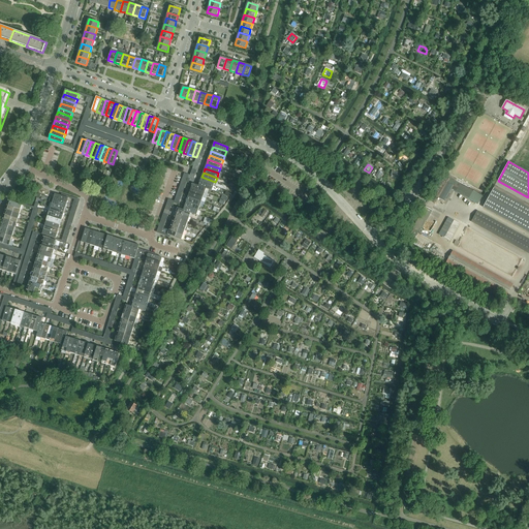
[(215,182),(201,177),(200,182),(214,186),(215,182)]
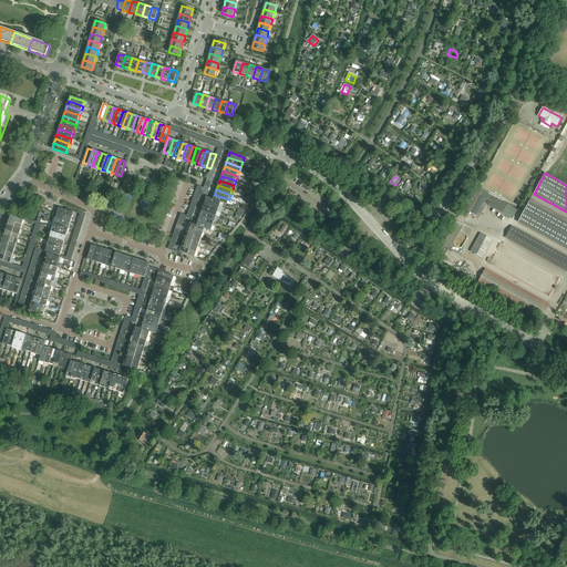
[(215,195),(213,199),(224,204),(227,205),(229,199),(215,195)]
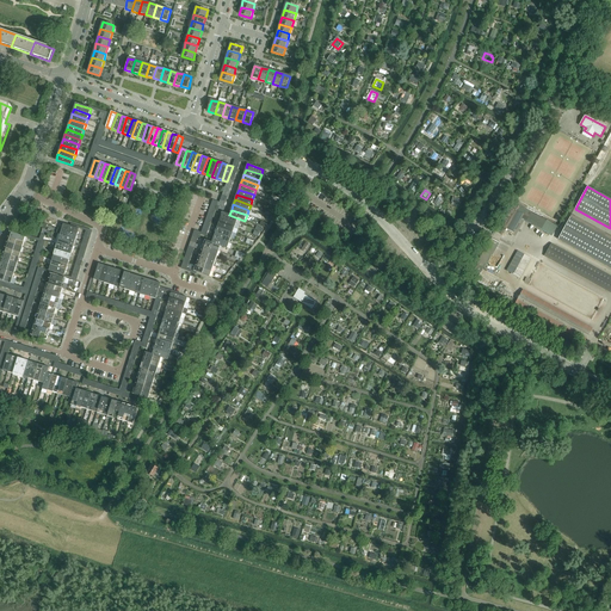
[(241,220),(229,215),(223,213),(221,217),(236,223),(240,224),(241,220)]
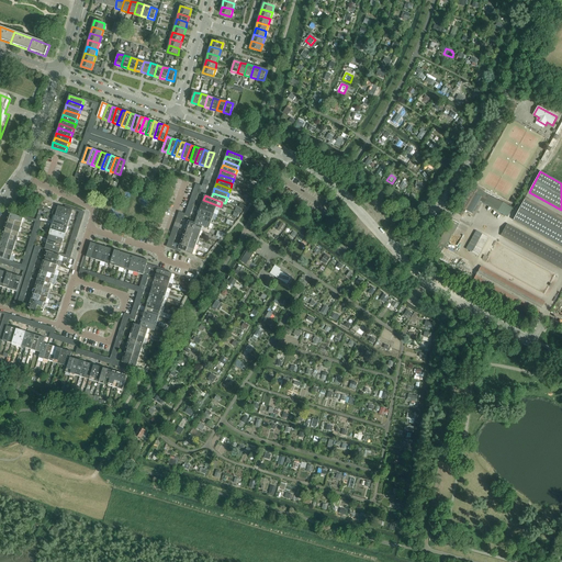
[(217,205),(203,200),(201,205),(215,210),(217,205)]
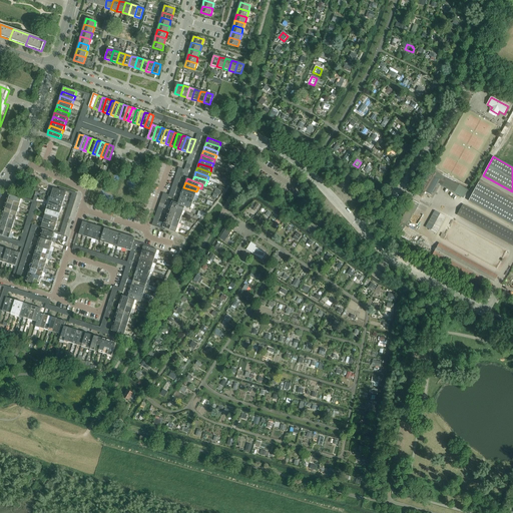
[(512,201),(479,182),(468,201),(512,225),(512,201)]
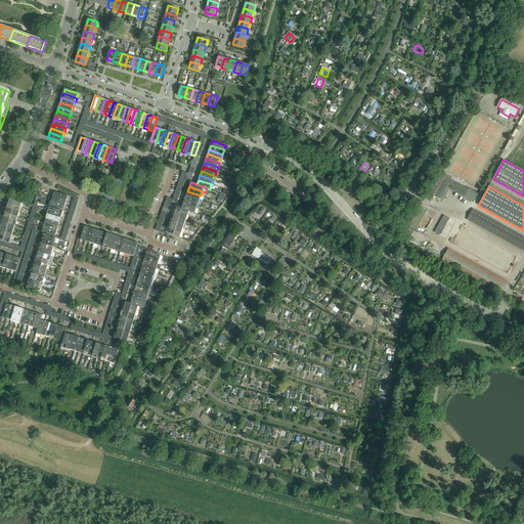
[(201,195),(187,191),(186,195),(200,200),(201,195)]
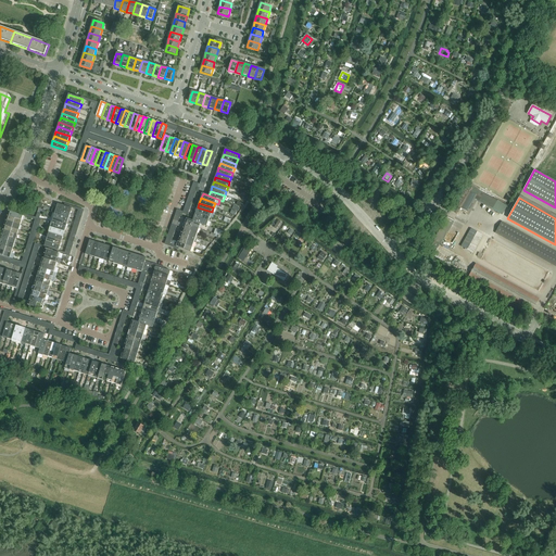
[(72,209),(58,204),(57,209),(71,213),(72,209)]
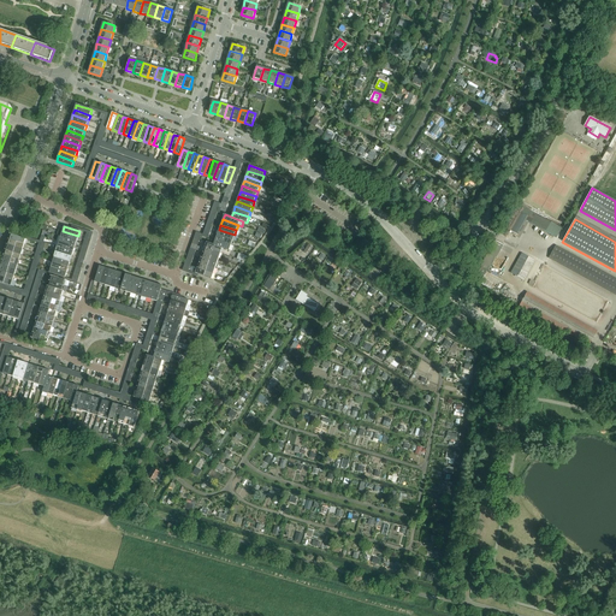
[(235,235),(219,230),(217,235),(232,241),(235,235)]
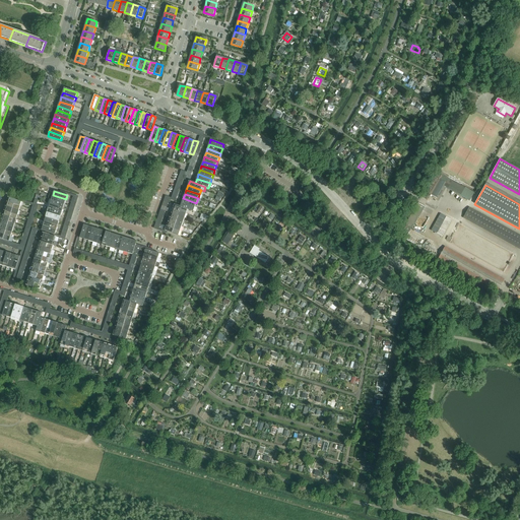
[(66,199),(53,195),(52,199),(65,203),(66,199)]
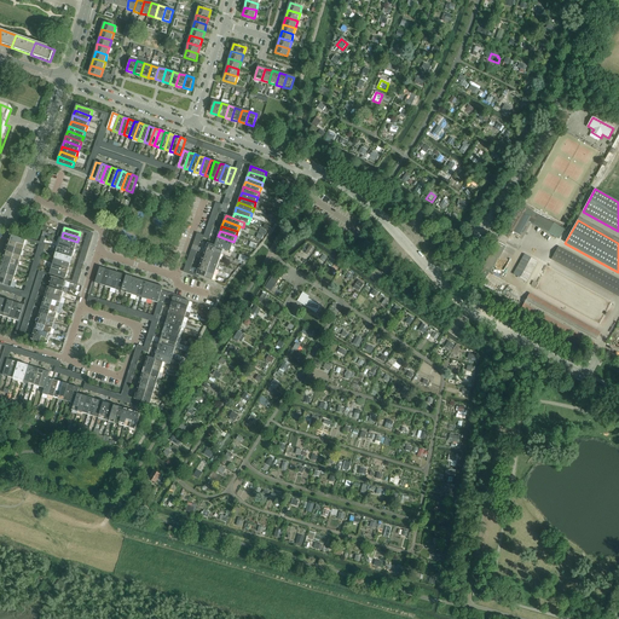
[(25,241),(10,236),(9,241),(24,246),(25,241)]
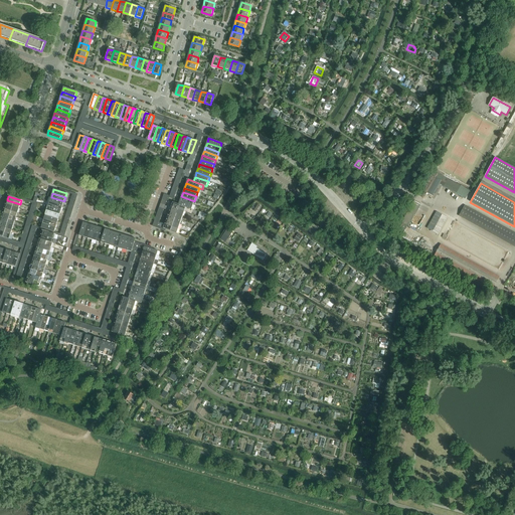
[(194,201),(181,196),(180,200),(193,205),(194,201)]
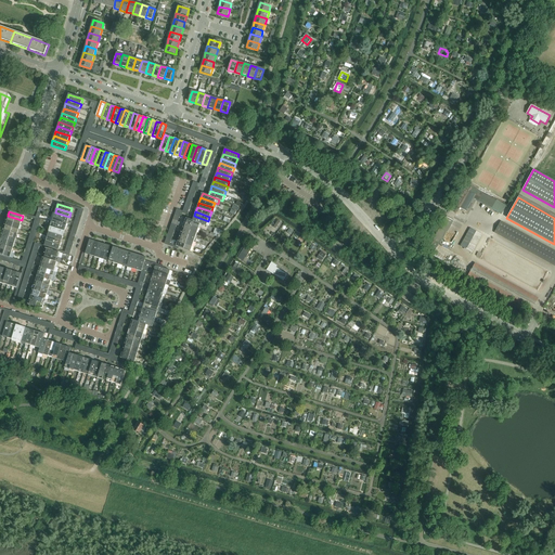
[(69,217),(55,213),(53,218),(67,222),(69,217)]
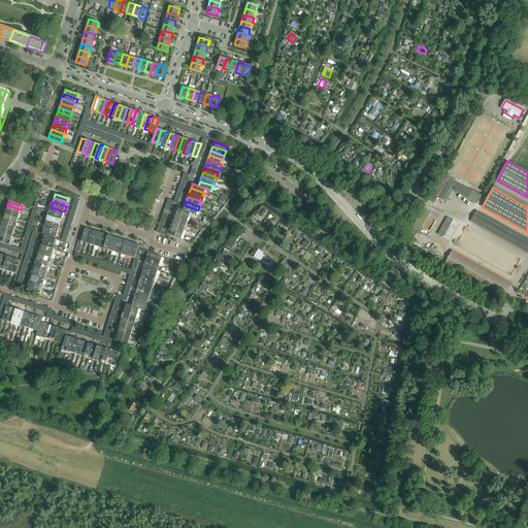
[(21,209),(7,205),(6,209),(20,213),(21,209)]
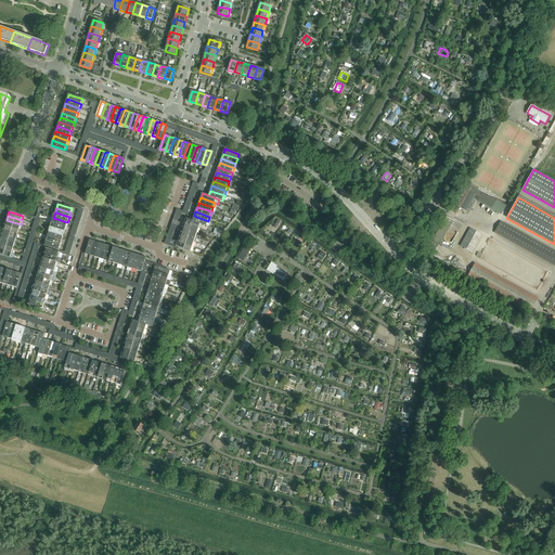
[(208,221),(194,216),(192,220),(201,223),(206,226),(208,221)]
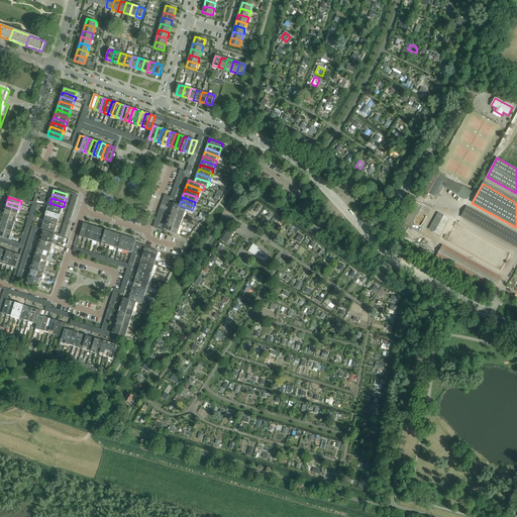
[(63,207),(49,203),(48,207),(62,211),(63,207)]
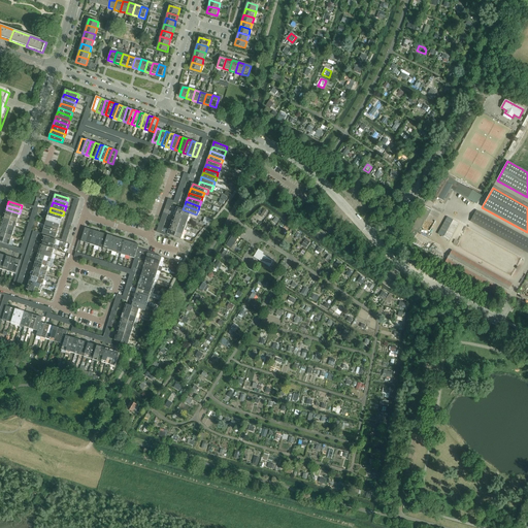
[(183,209),(177,207),(175,212),(189,218),(191,212),(183,209)]
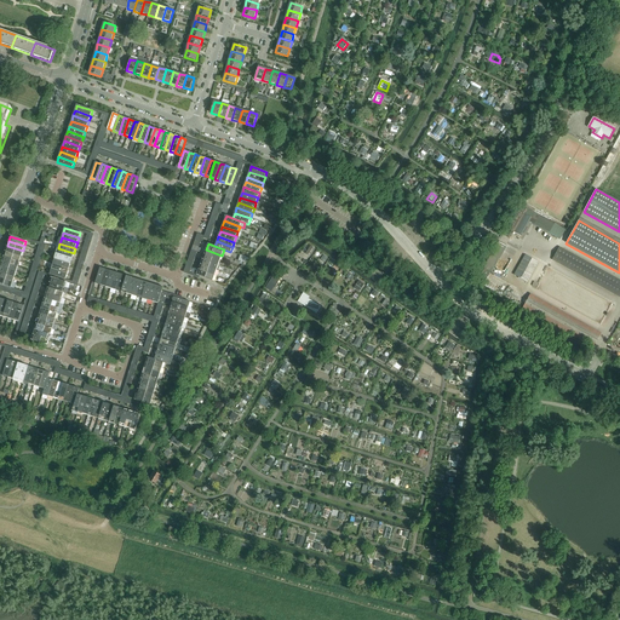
[(23,251),(7,246),(5,252),(21,257),(23,251)]
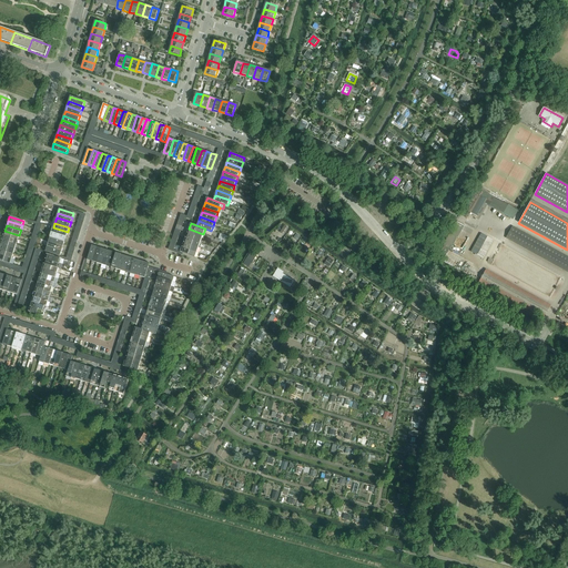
[(285,225),(281,232),(285,235),(290,229),(285,225)]
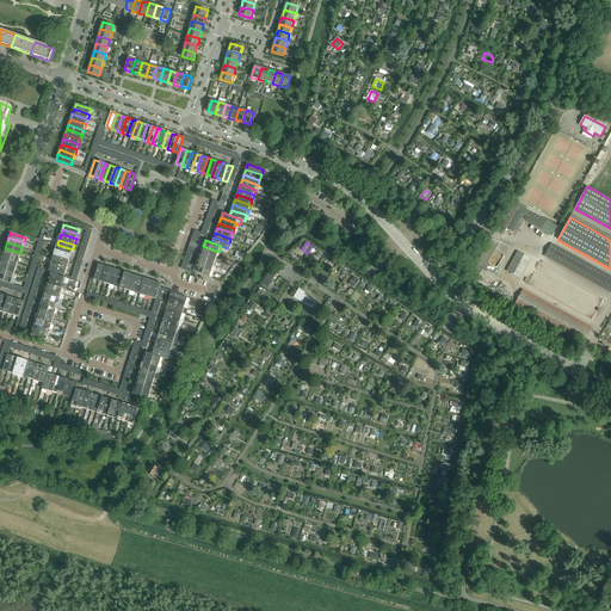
[(73,250),(57,245),(55,250),(72,254),(73,250)]
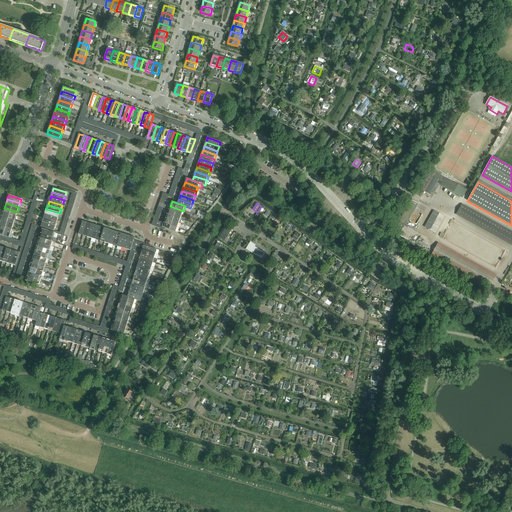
[(511,232),(462,205),(457,215),(511,245),(511,232)]
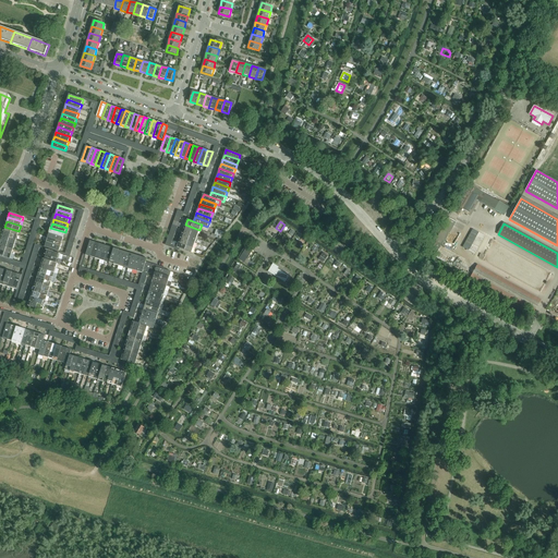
[(199,230),(185,225),(184,229),(198,234),(199,230)]
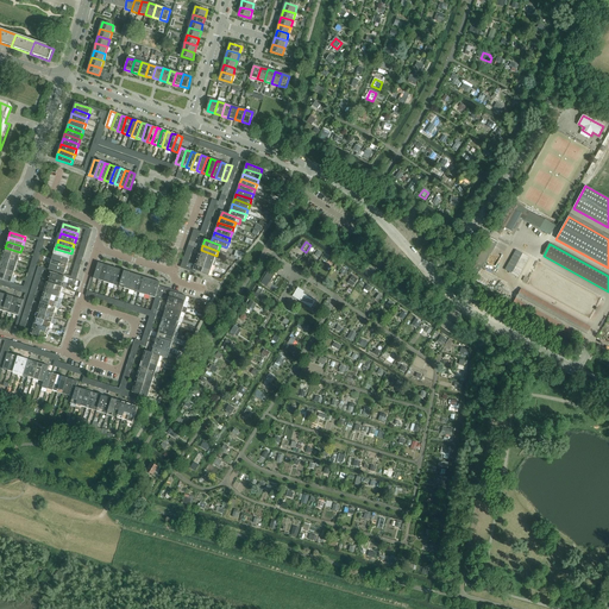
[(20,252),(5,248),(4,252),(19,257),(20,252)]
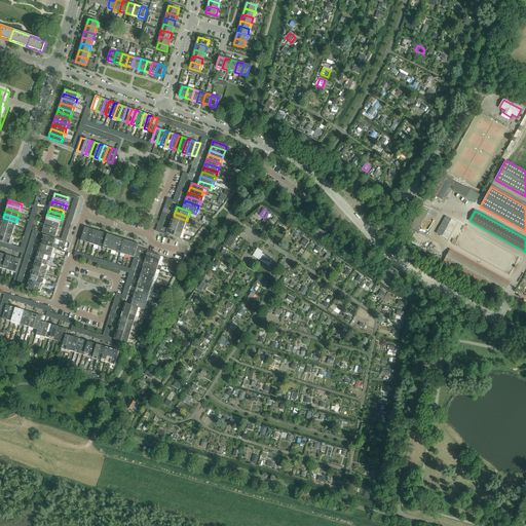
[(62,219),(47,215),(46,220),(60,224),(62,219)]
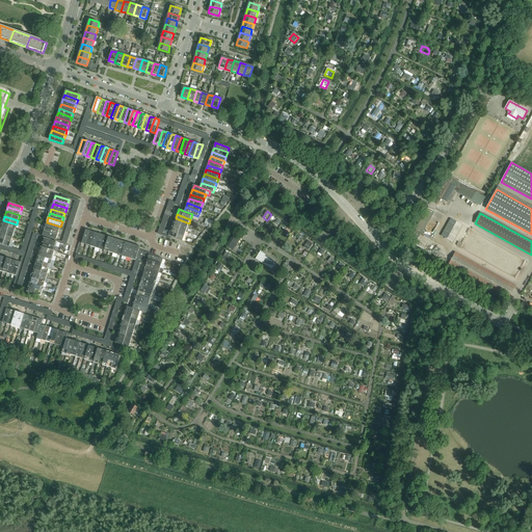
[(189,223),(176,218),(174,222),(187,228),(189,223)]
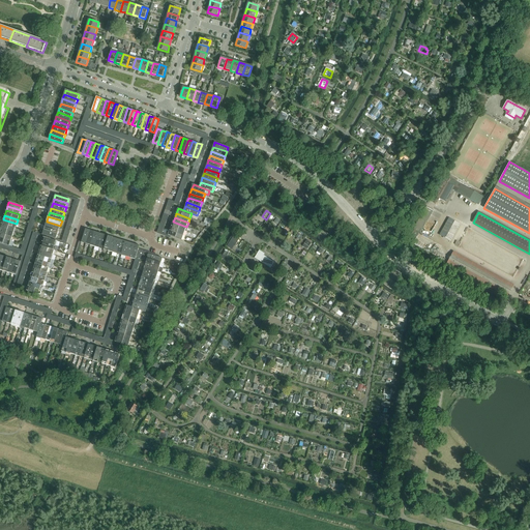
[(449,218),(440,235),(450,240),(460,225),(449,218)]
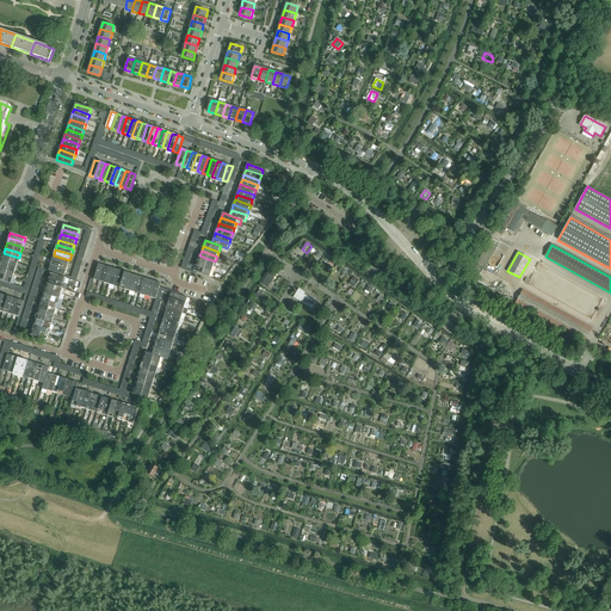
[(19,258),(4,253),(1,258),(18,264),(19,258)]
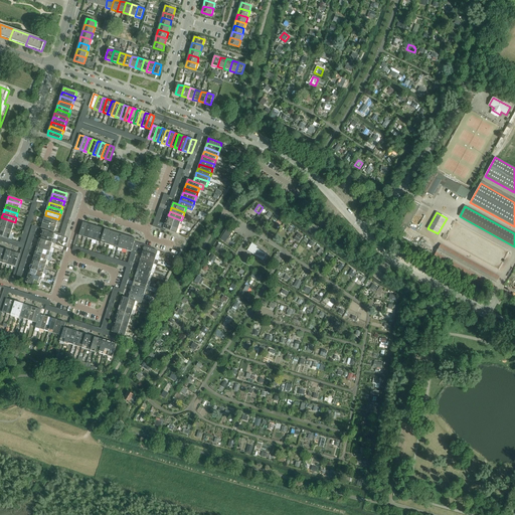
[(58,219),(45,215),(44,219),(57,223),(58,219)]
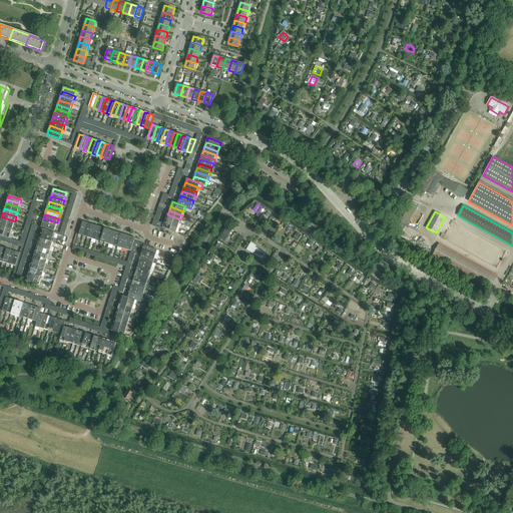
[(180,219),(167,214),(166,219),(179,223),(180,219)]
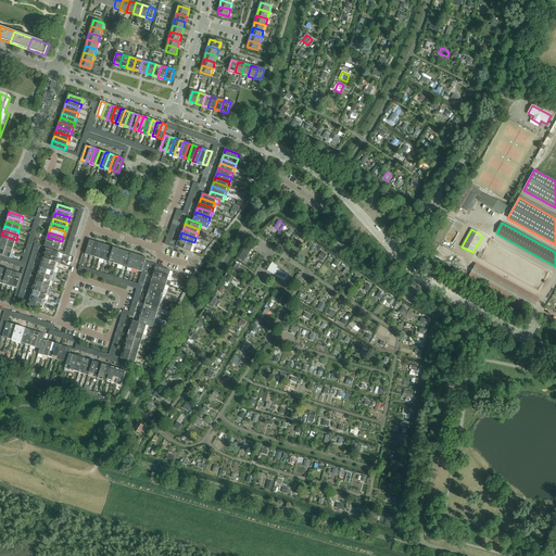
[(16,240),(1,235),(0,240),(14,244),(16,240)]
